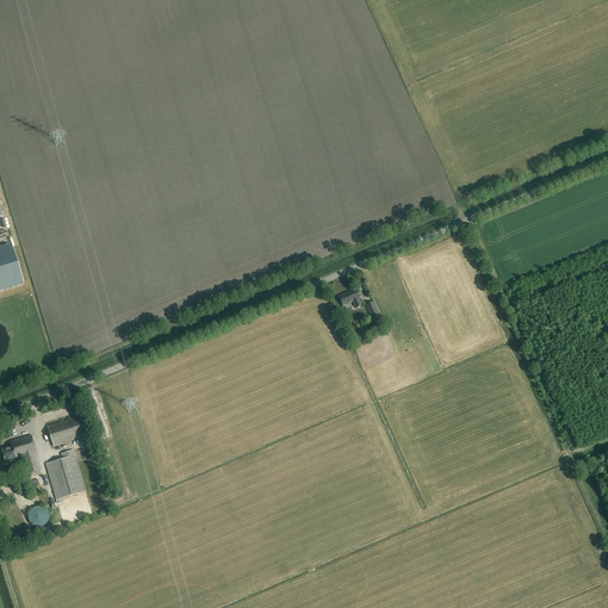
[(0,287),(20,281),(10,248),(0,250),(0,287)]
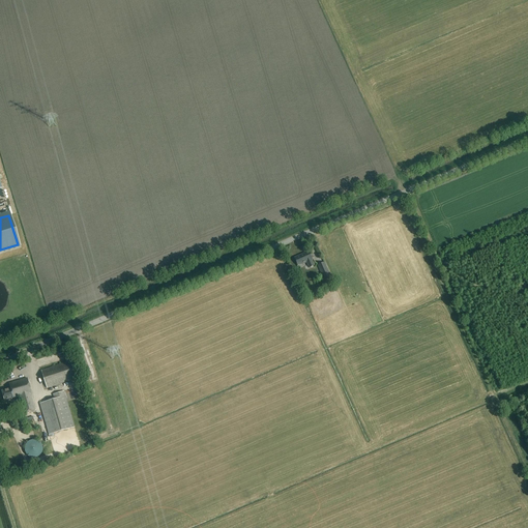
[(304,260),(308,266),(312,264),(310,258),(306,250),(293,256),(296,264),(304,260)]
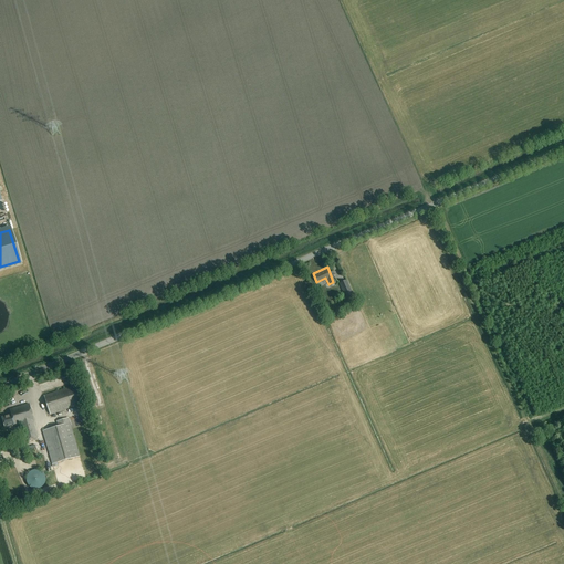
[(337,281),(344,298),(352,294),(345,278),(337,281)]
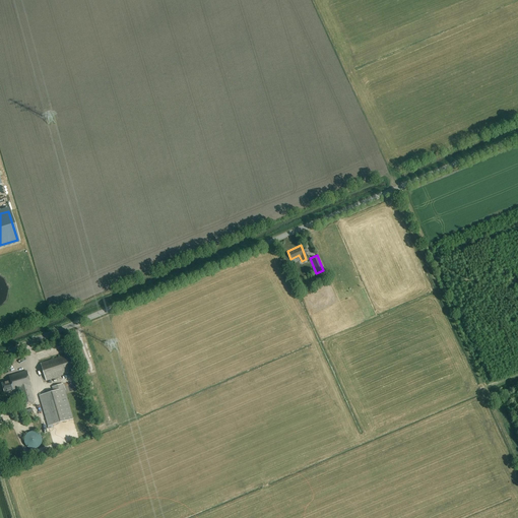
[(39,361),(45,379),(73,370),(68,351),(39,361)]
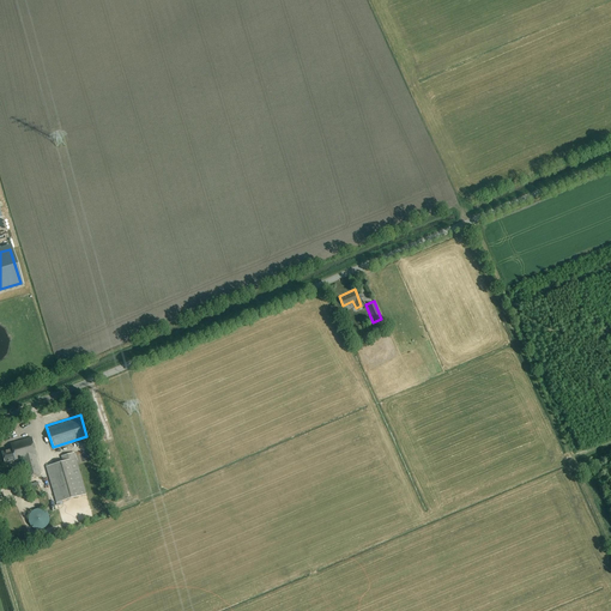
[(0,449),(4,461),(22,457),(28,476),(40,472),(34,453),(35,453),(29,435),(8,441),(10,446),(0,449)]
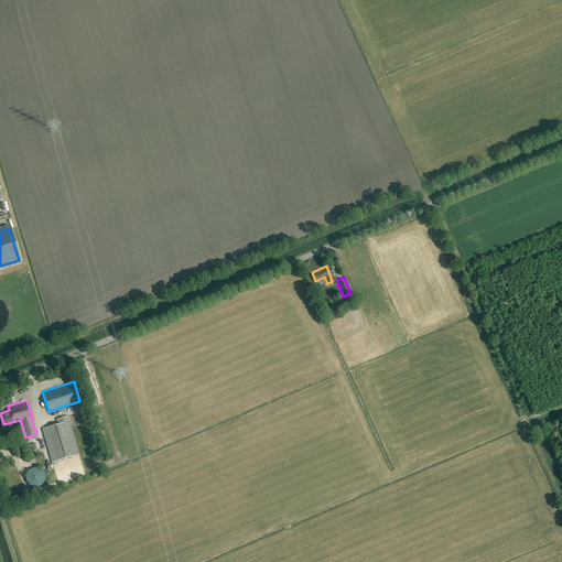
[(55,422),(41,427),(50,461),(78,452),(67,414),(54,418),(55,422)]
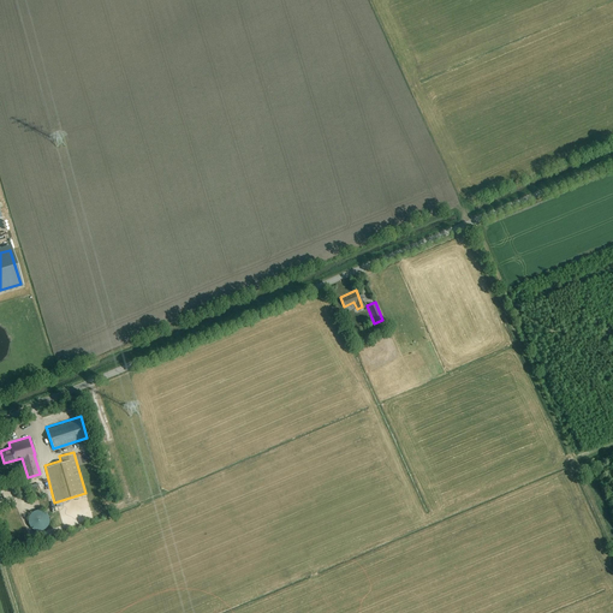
[(46,527),(47,510),(30,510),(29,527),(46,527)]
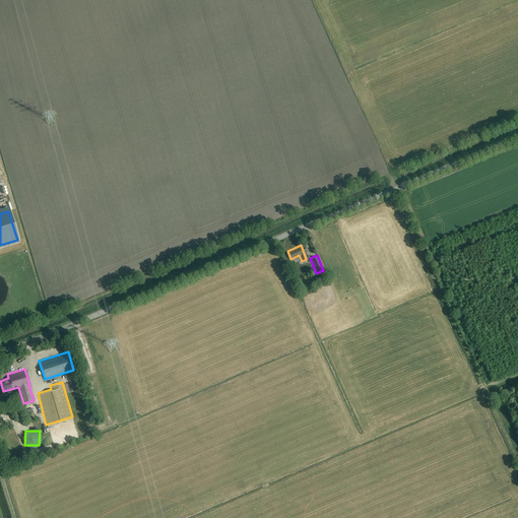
All buildings are outlined.
